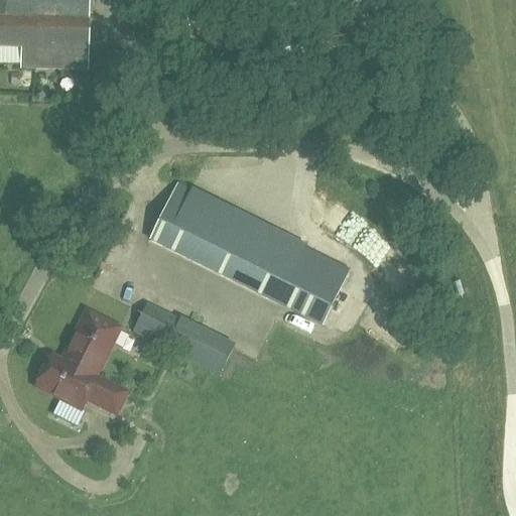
[(86,0),(0,0),(0,47),(19,48),(18,69),(84,71),(86,0)]
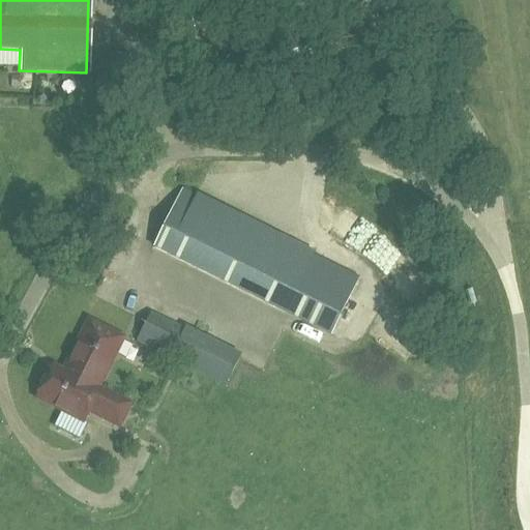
[(180,192),(153,245),(330,334),(357,280),(180,192)]
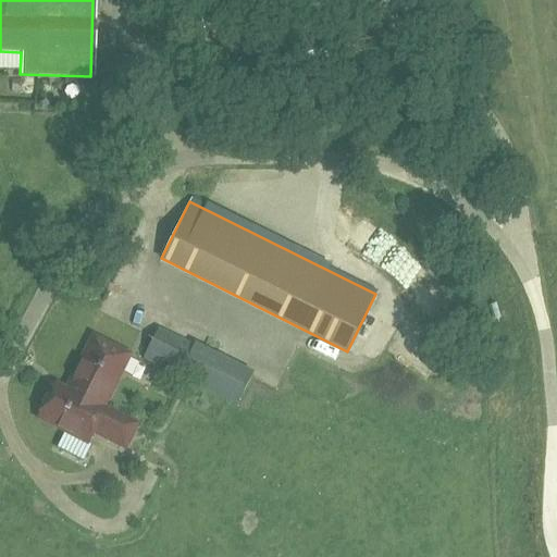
[(413,267),(406,279),(422,291),(431,280),(413,267)]
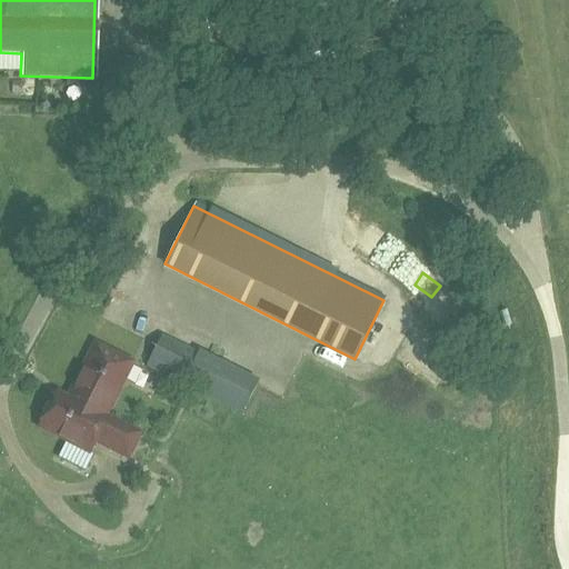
[(199,356),(198,356),(161,337),(147,366),(185,385),(199,356)]
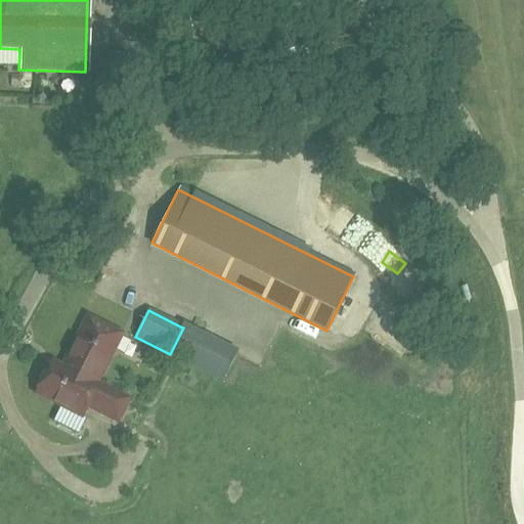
[(66,360),(99,377),(121,335),(87,317),(66,360)]
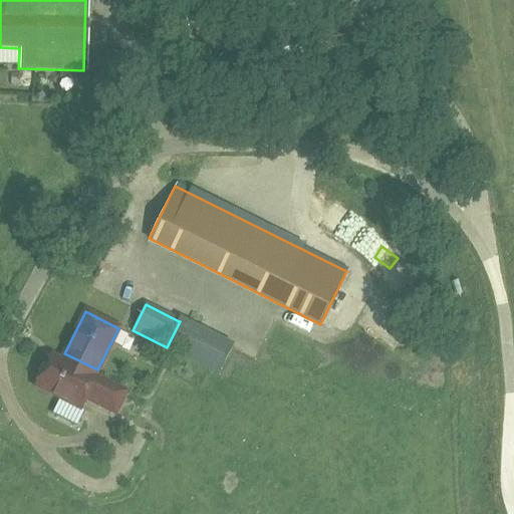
[(97,369),(64,353),(61,360),(51,355),(48,361),(44,364),(41,367),(39,371),(38,375),(39,380),(36,387),(60,399),(62,404),(71,409),(76,407),(79,409),(85,398),(114,413),(125,392),(93,375),(97,369)]
